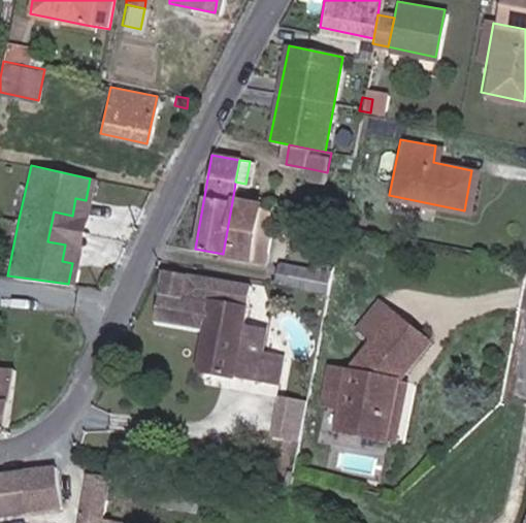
[(327,172),(313,169),(310,181),(325,184),(327,172)]
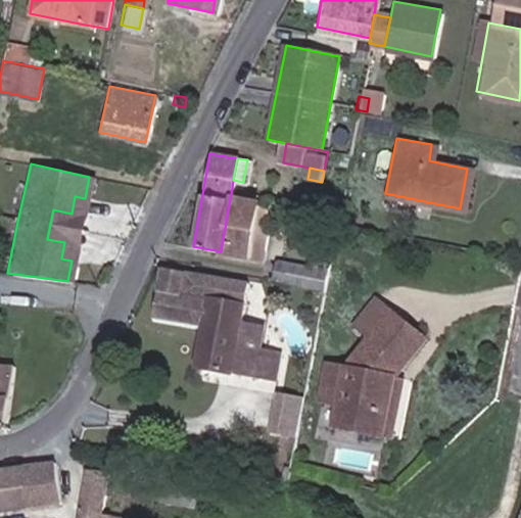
[(232,188),(221,251),(246,255),(254,204),(251,204),(252,192),(232,188)]
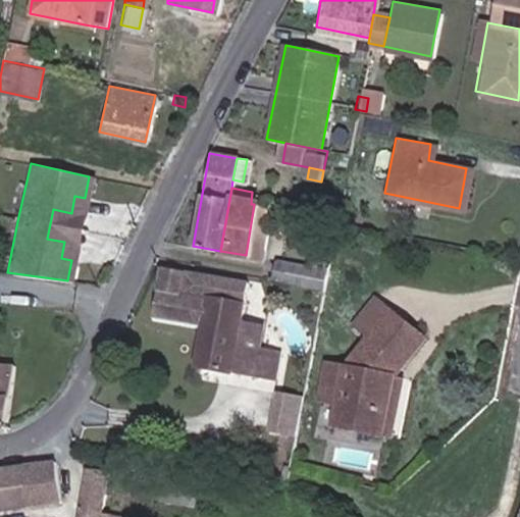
[(267,194),(256,192),(254,204),(246,255),(257,257),(267,194)]
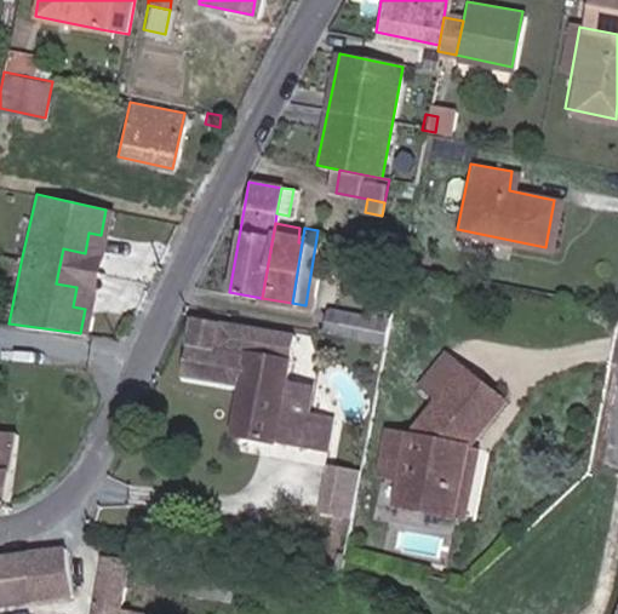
[(85,309),(101,235),(89,233),(85,253),(63,248),(56,283),(76,287),(73,307),(85,309)]
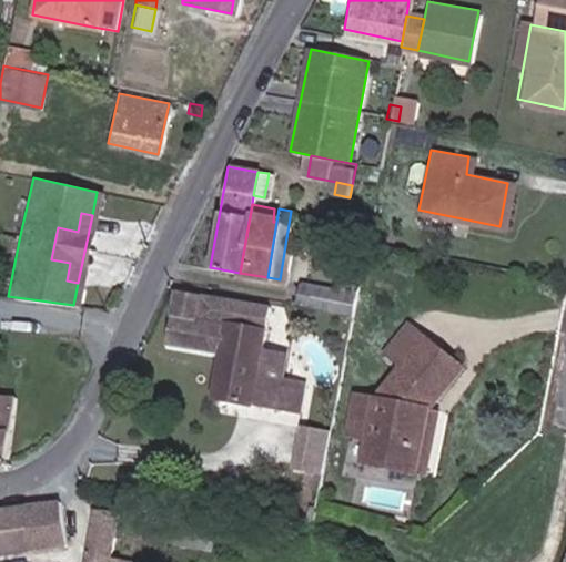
[(349,318),(353,296),(297,286),(294,307),(349,318)]
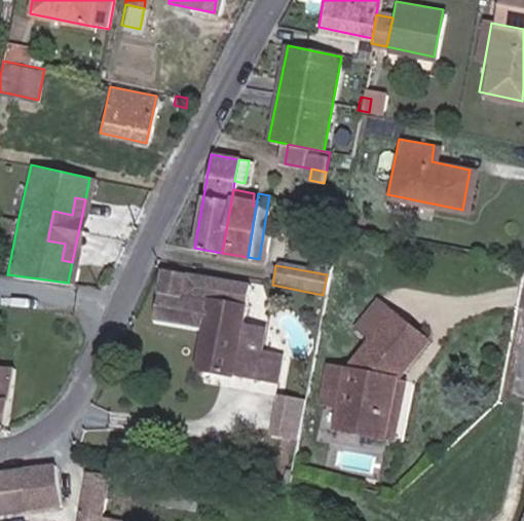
[(240,323),(248,285),(162,268),(152,318),(202,328),(195,368),(272,382),(276,354),(259,350),(237,345),(240,323)]
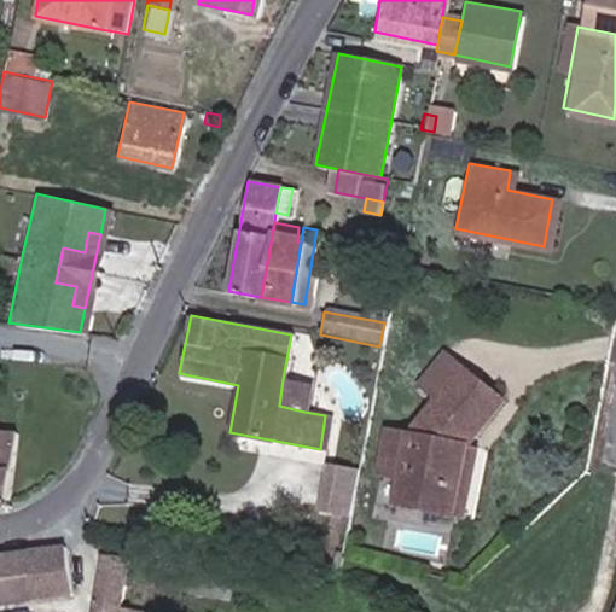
[(452,401),(476,371),(462,360),(439,389),(452,401)]
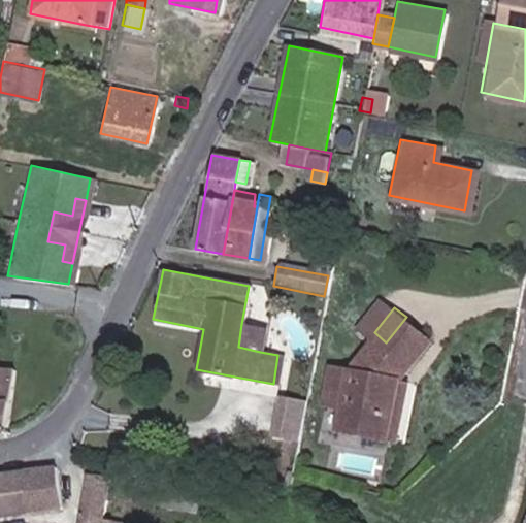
[(366,341),(413,350),(426,333),(406,317),(386,342),(374,332),(366,341)]
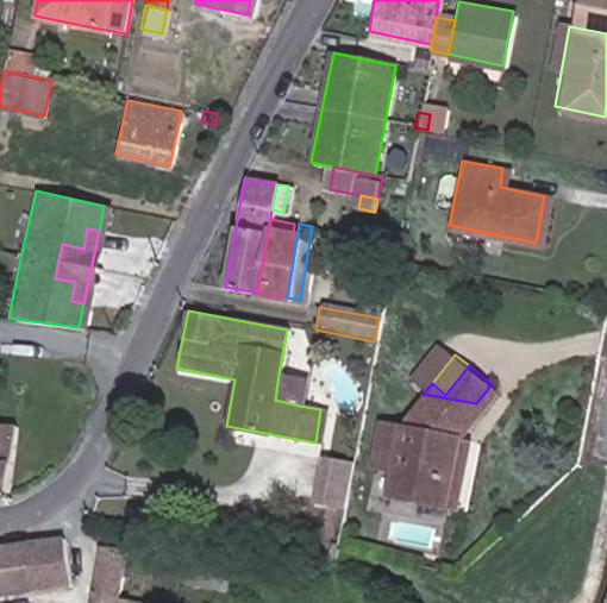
[(305,378),(279,374),(275,400),(300,406),(305,378)]
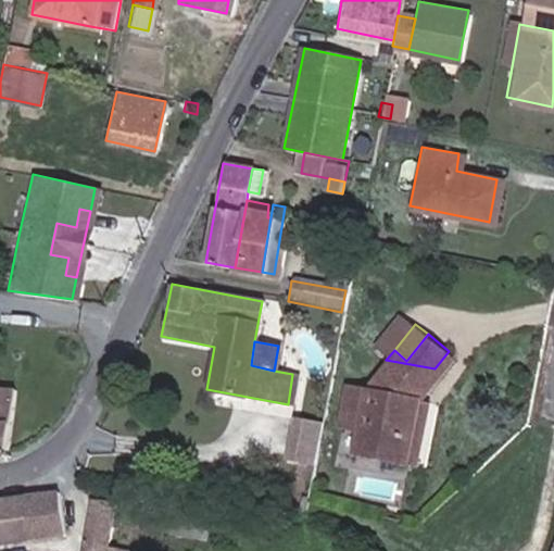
[(415,395),(435,368),(386,360),(366,384),(359,425),(378,428),(374,449),(405,454),(411,429),(404,428),(410,407),(404,405),(407,393),(415,395)]
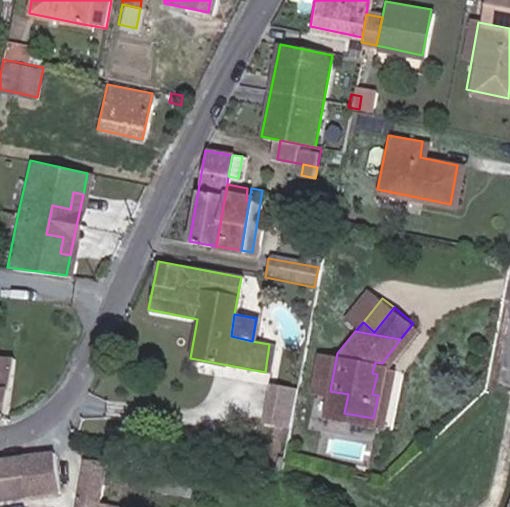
[(0,414),(7,413),(10,354),(0,353),(0,414)]
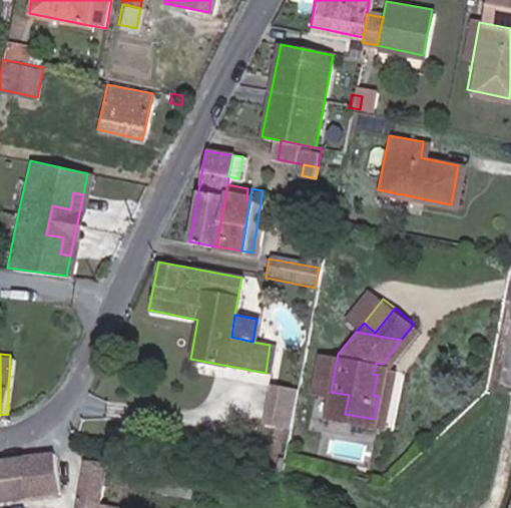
[(374,419),(384,421),(394,366),(383,364),(376,363),(373,374),(378,375),(373,395),(379,396),(374,419)]
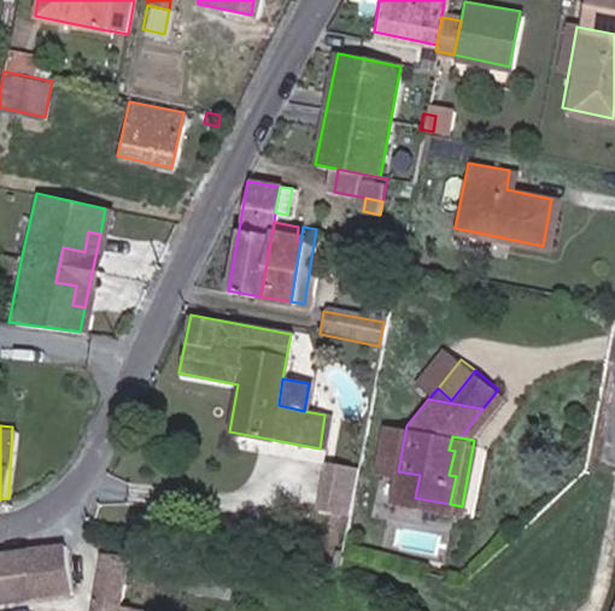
[(347,509),(355,474),(356,466),(323,460),(315,501),(347,509)]
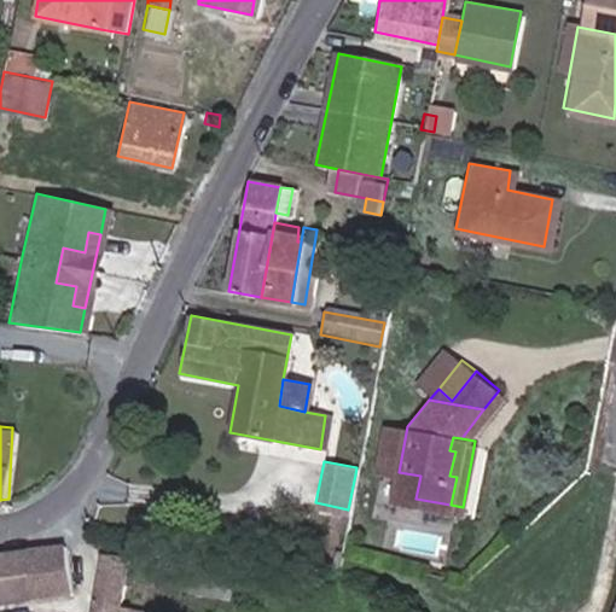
[(394,495),(416,499),(420,476),(399,472),(394,495)]
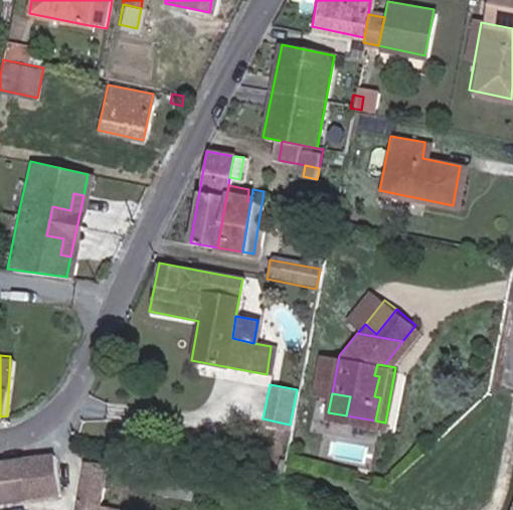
[(59,492),(55,451),(20,456),(26,496),(59,492)]
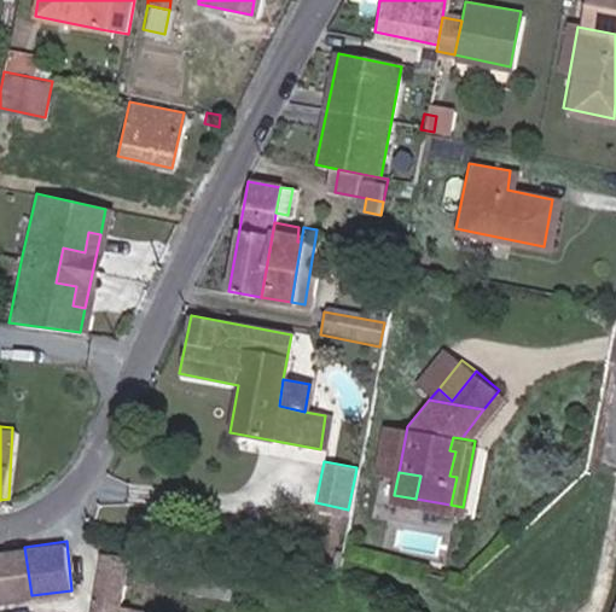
[(0,599),(32,595),(24,547),(0,551),(0,599)]
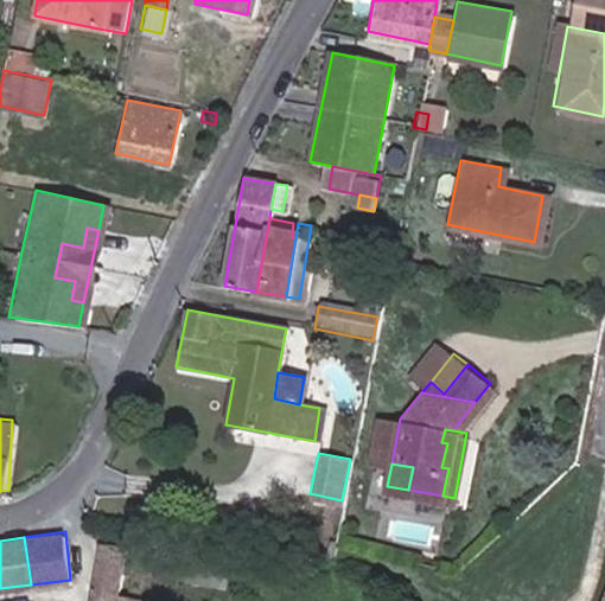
[(129,542),(99,538),(90,600),(127,600),(129,594),(123,593),(129,542)]
